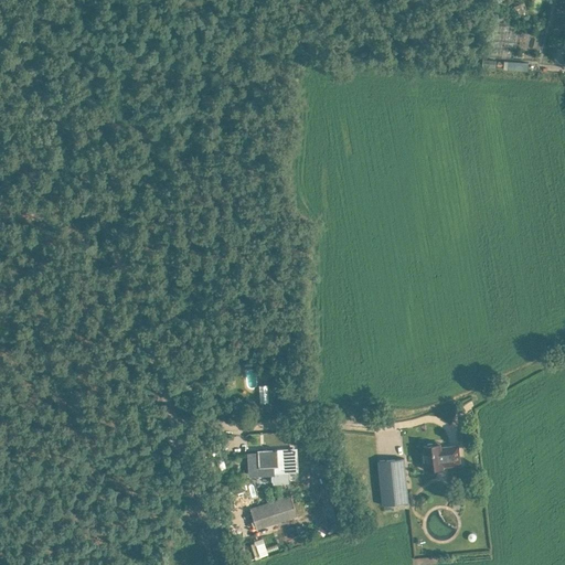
[(519,0),(521,10),(529,9),(526,0),(519,0)]
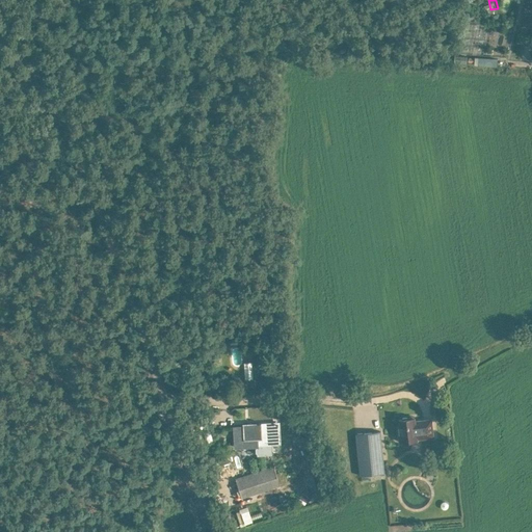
[(212,350),(222,352),(224,345),(214,342),(212,350)]
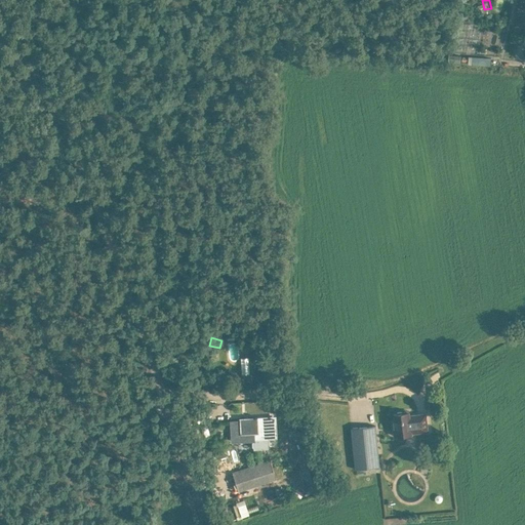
[(258,359),(250,359),(251,374),(251,375),(258,375),(258,359)]
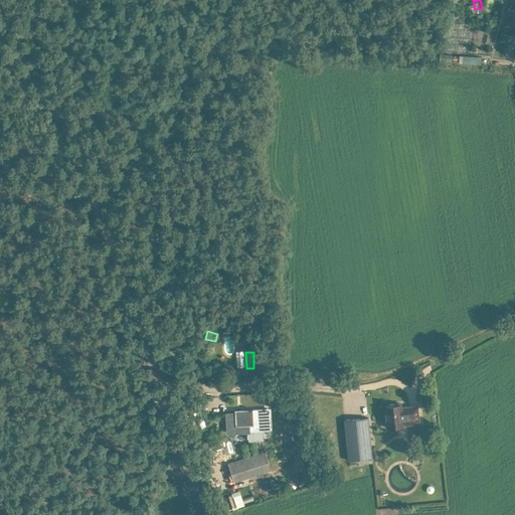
[(246,367),(236,367),(236,375),(247,375),(246,368),(246,367)]
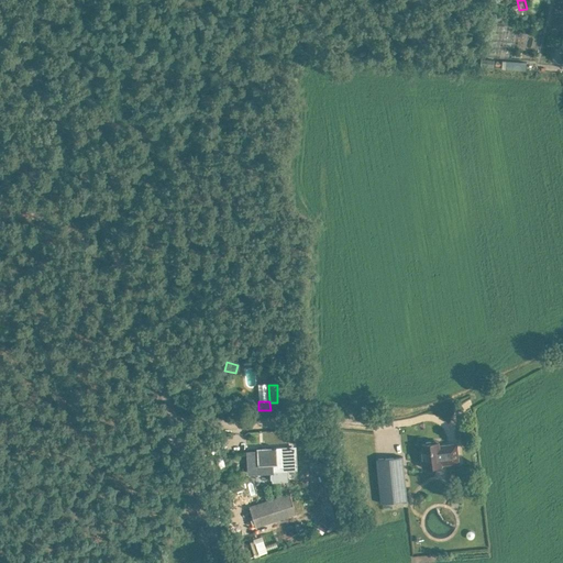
[(439,445),(439,442),(422,444),(423,451),(421,452),(422,466),(459,463),(456,443),(439,445)]
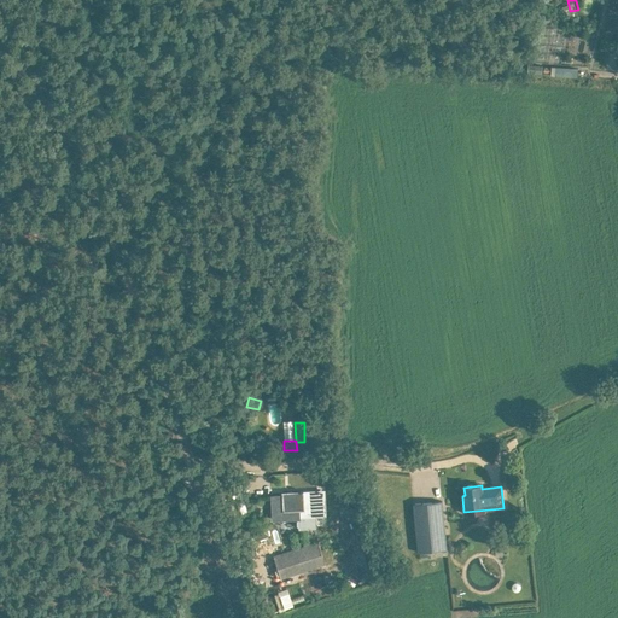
[(284,496),(273,496),(274,516),(299,514),(299,518),(299,519),(299,520),(298,522),(298,525),(299,526),(299,529),(316,528),(315,514),(326,514),(325,491),(304,493),(304,490),(283,491),(284,495),(284,496)]
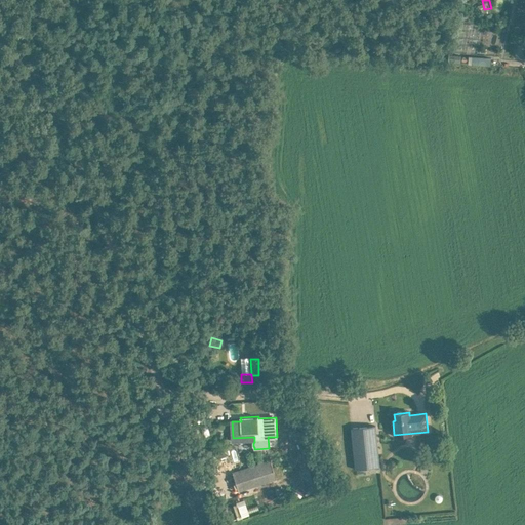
[(379,467),(375,426),(351,428),(355,469),(379,467)]
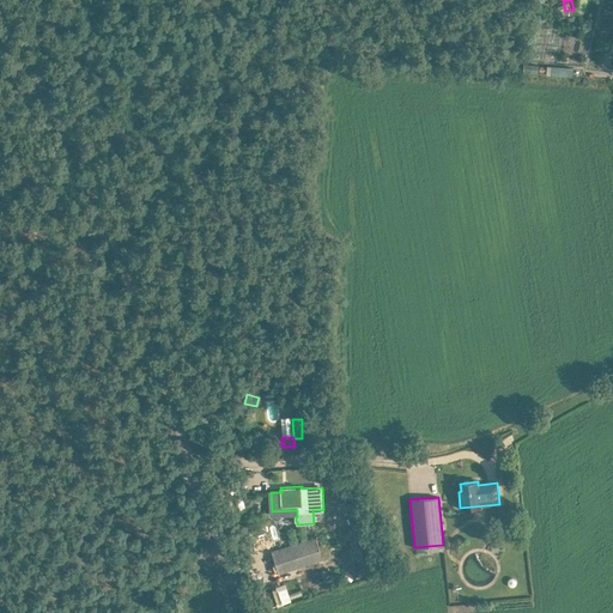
[(323,559),(316,536),(271,552),(279,575),(323,559)]
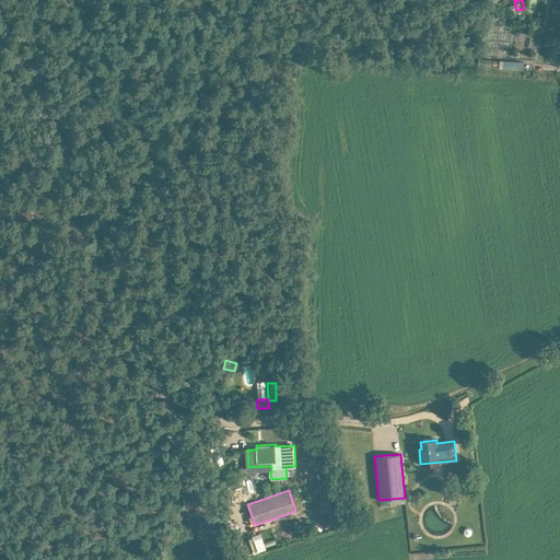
[(324,529),(330,520),(323,513),(315,523),(324,529)]
